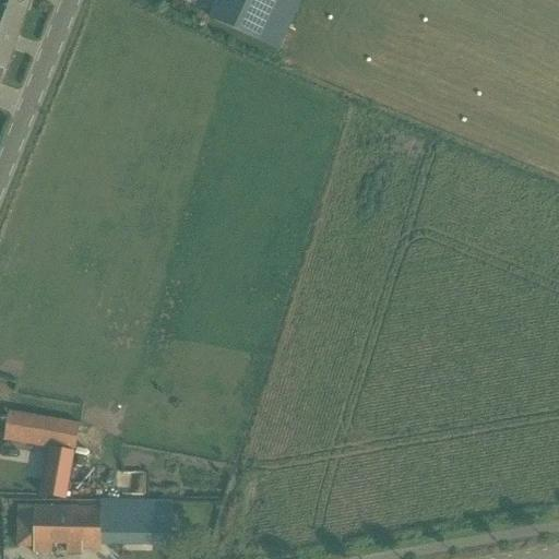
[(217,0),(210,19),(259,42),(277,0),(217,0)]
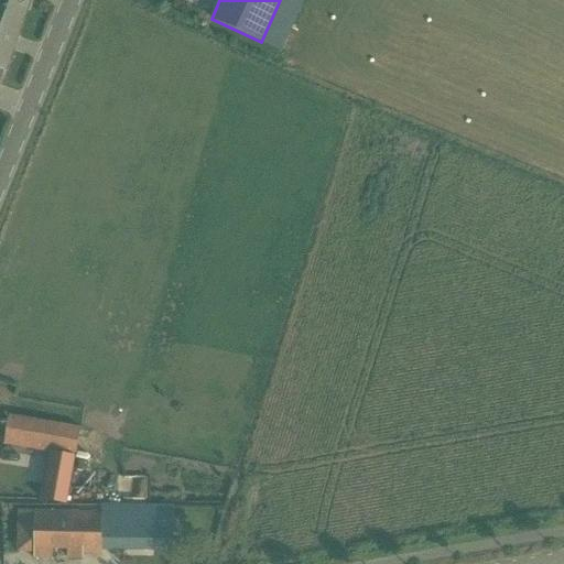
[(80,429),(9,416),(3,444),(76,457),(80,429)]
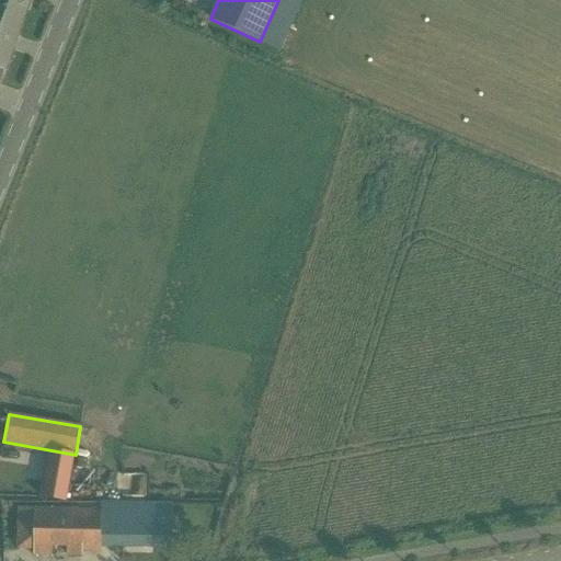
[(118,503),(118,547),(171,547),(171,504),(118,503)]
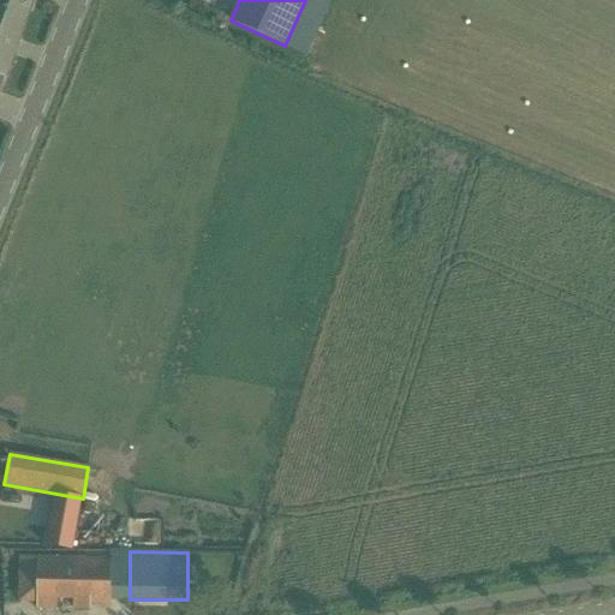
[(112,561),(37,560),(37,608),(57,608),(57,598),(73,598),(73,608),(90,609),(90,604),(111,604),(112,561)]
